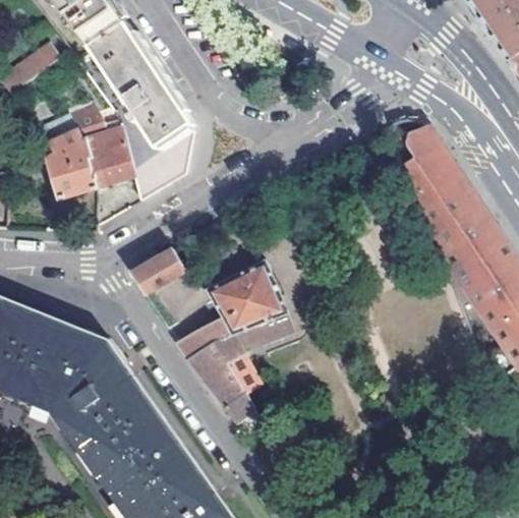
[(55,0),(90,47),(129,20),(127,18),(114,0),(55,0)]
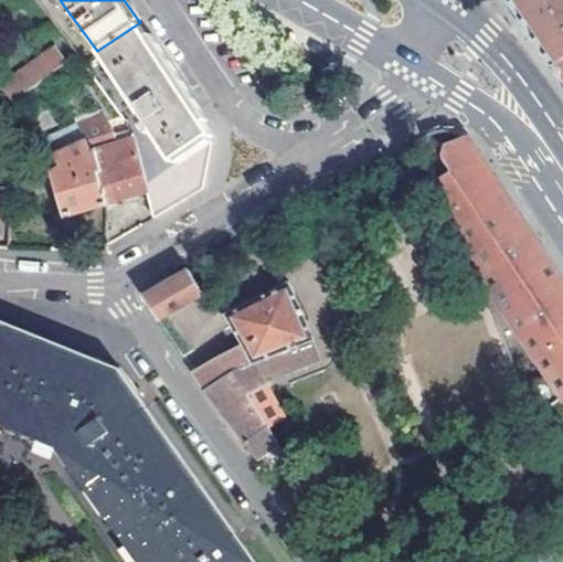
[(526,27),(551,63),(562,54),(562,0),(508,0),(518,13),(526,27)]
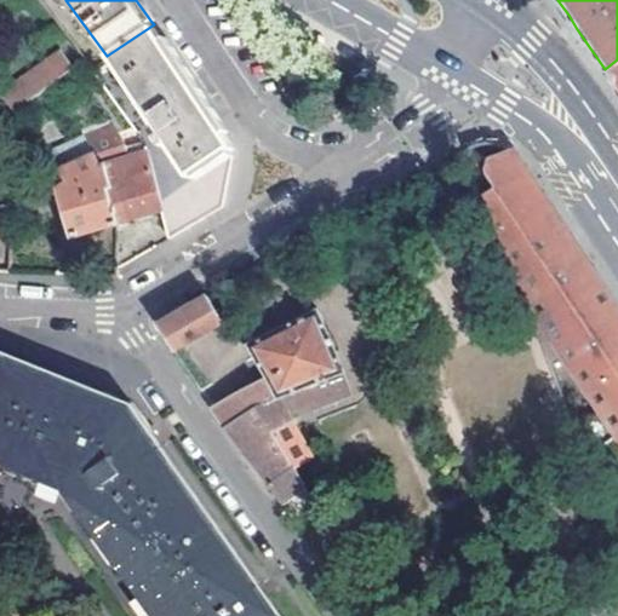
[(228,147),(234,144),(219,121),(204,97),(170,49),(154,24),(107,56),(91,67),(144,140),(144,142),(161,208),(169,235),(222,205),(232,153),(228,147)]
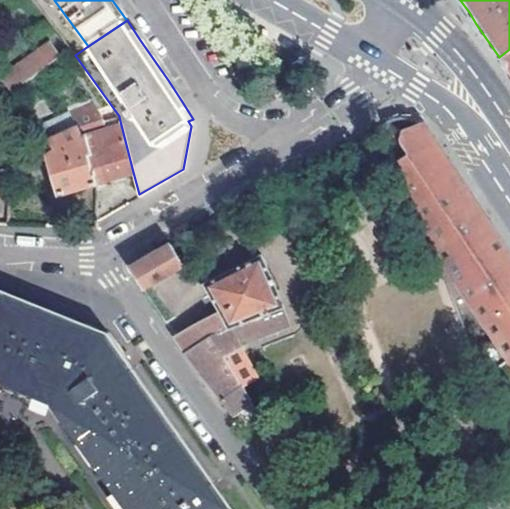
[(27,79),(60,56),(50,40),(16,62),(27,79)]
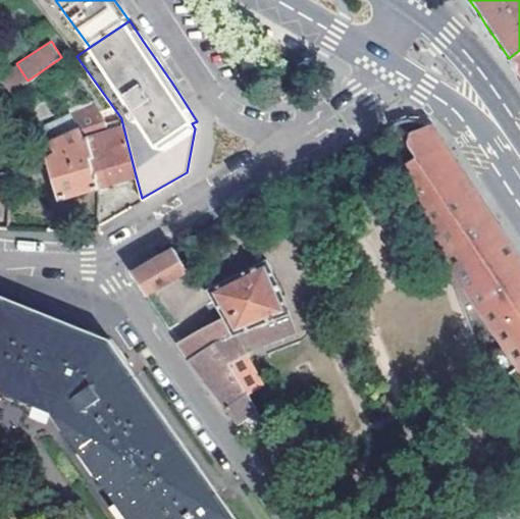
[(0,79),(10,92),(12,91),(28,81),(16,63),(12,66),(0,48),(0,79)]
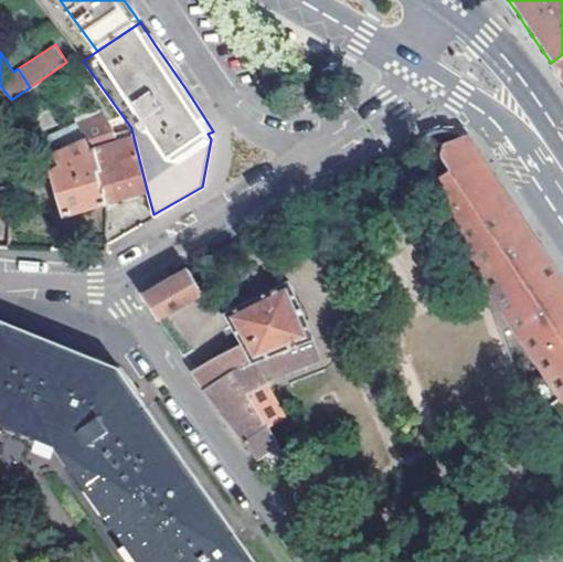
[(555,71),(562,82),(562,54),(551,63),(555,71)]
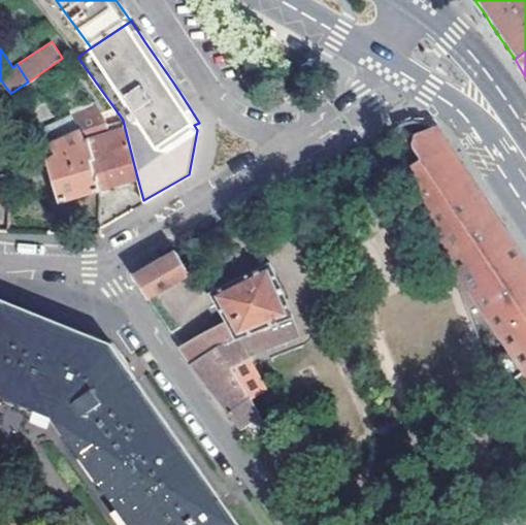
[(123,121),(123,120),(107,124),(96,104),(71,109),(77,128),(81,139),(85,139),(90,155),(87,156),(98,188),(137,177),(123,121)]
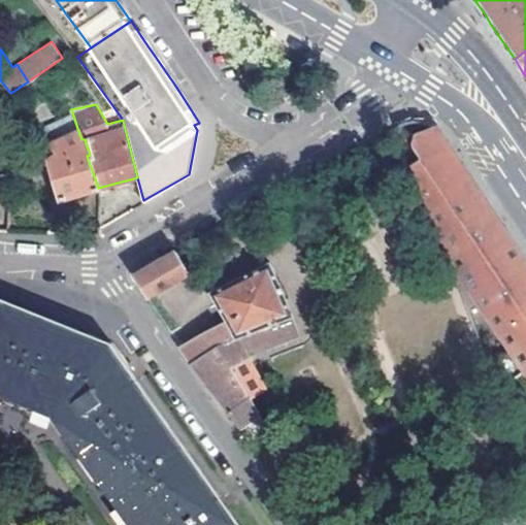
[(524,370),(525,368),(525,263),(439,134),(437,131),(435,130),(434,129),(432,127),(430,127),(427,128),(425,129),(424,129),(421,131),(419,133),(417,136),(415,138),(415,140),(414,144),(414,149),(417,157),(418,158),(438,186),(422,192),(444,250),(510,349),(496,357),(504,383),(524,370)]
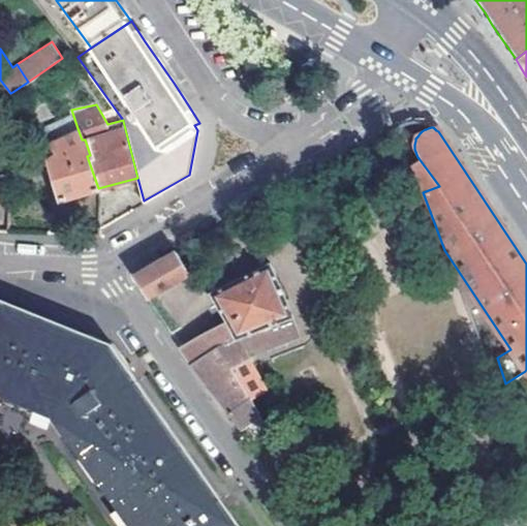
[(59,197),(98,188),(87,156),(90,155),(85,140),(82,140),(78,128),(49,144),(56,153),(49,158),(59,197)]
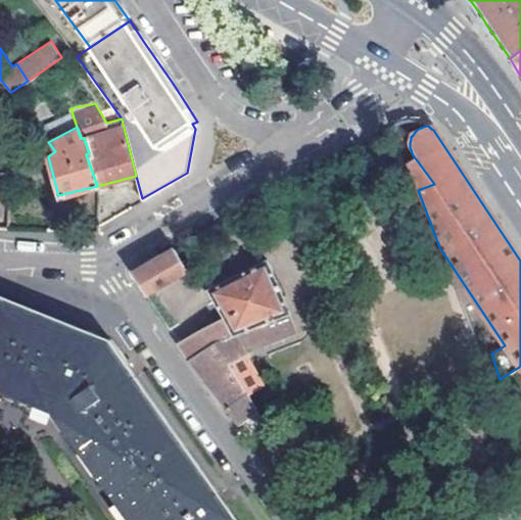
[(414,156),(406,159),(418,190),(434,184),(414,156)]
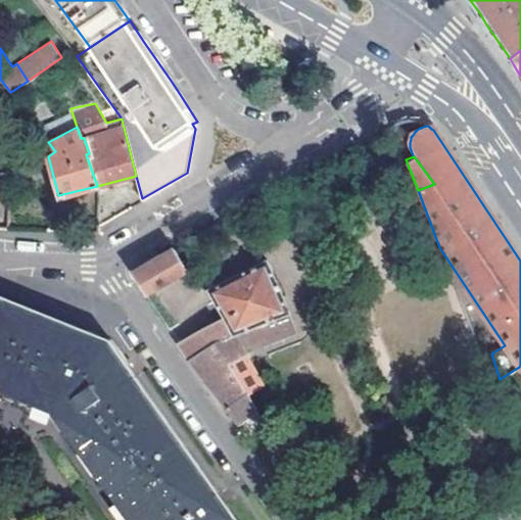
[(187,269),(176,248),(132,274),(143,289),(145,293),(187,269)]
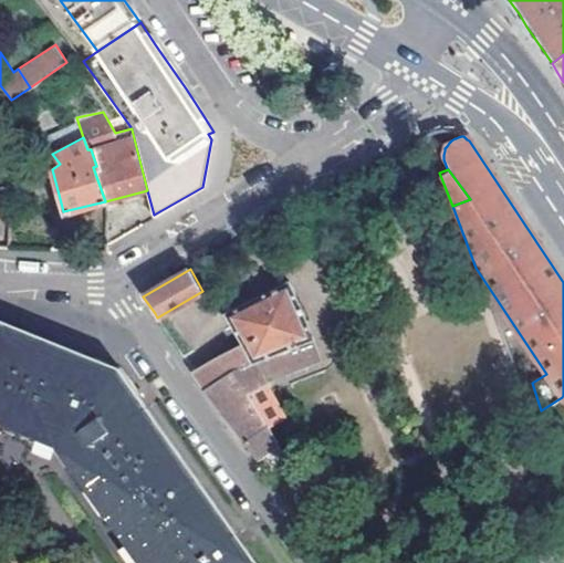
[(254,365),(310,337),(312,337),(288,280),(221,312),(240,341),(196,367),(191,369),(204,388),(253,362),(254,365)]
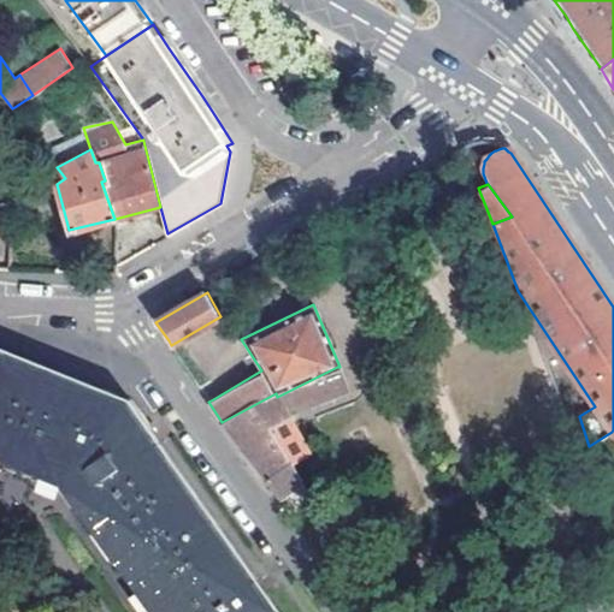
[(0,461),(64,486),(151,611),(272,611),(143,428),(127,405),(0,354),(0,461)]
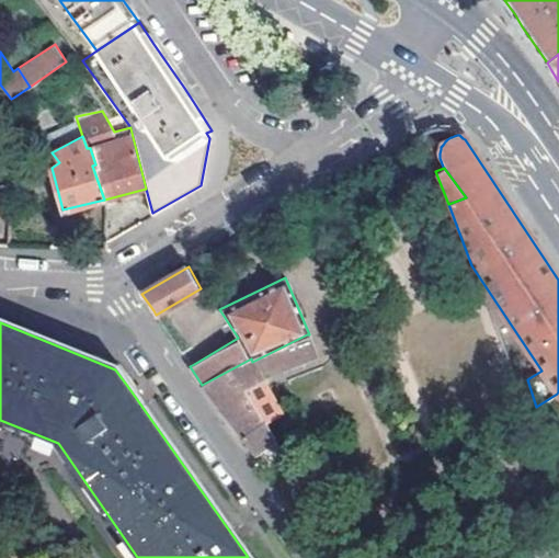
[(252,362),(261,377),(317,354),(307,334),(252,362)]
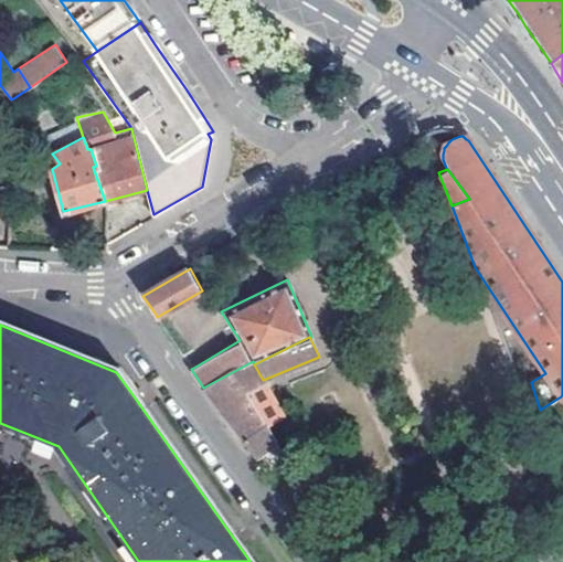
[(205,391),(256,458),(278,443),(268,425),(265,426),(250,394),(266,383),(263,380),(254,364),(253,361),(203,388),(205,391)]
